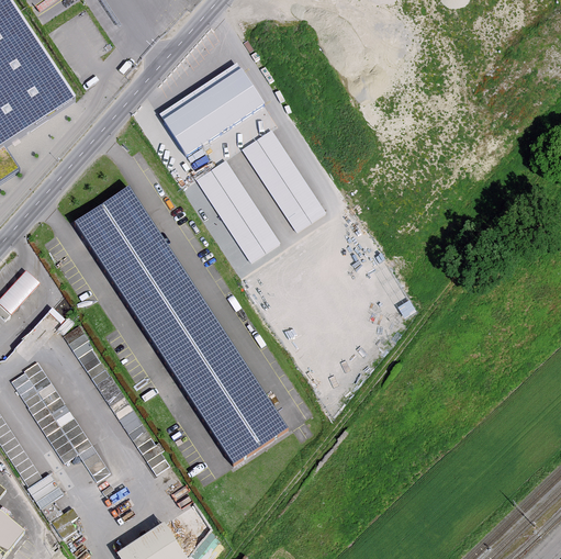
[(0,158),(79,108),(8,0),(0,0),(0,158)]
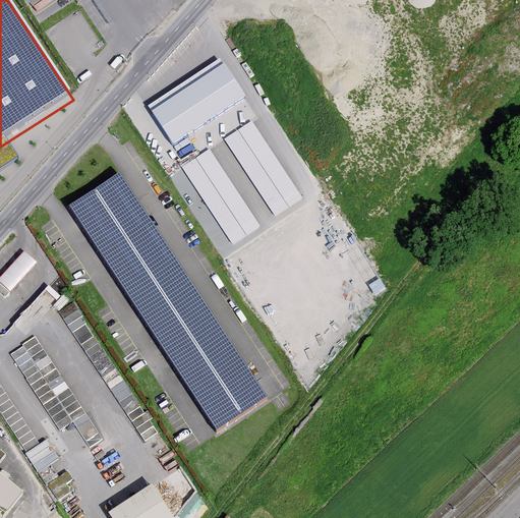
[(220,57),(148,104),(172,141),(244,96),(220,57)]
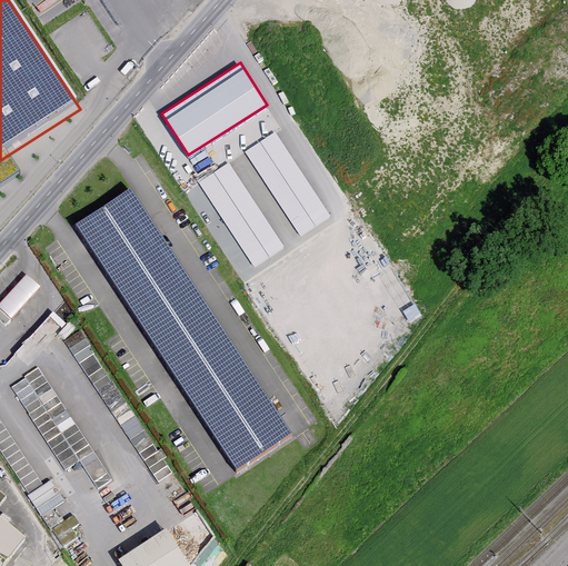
[(273,129),(243,149),(299,234),(329,214),(273,129)]
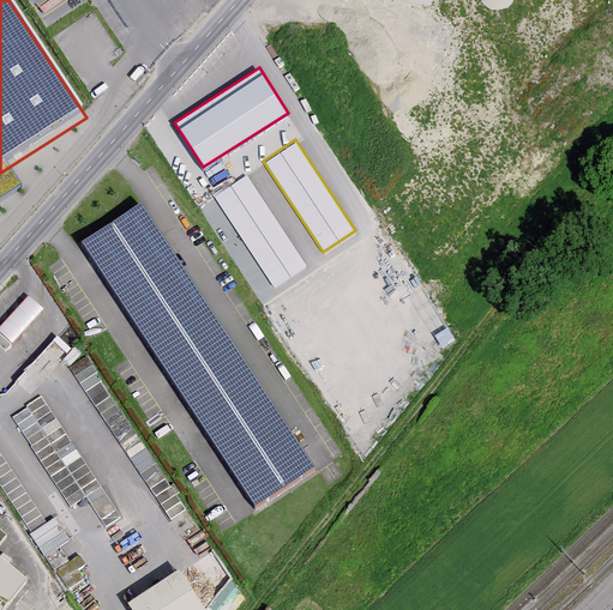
[(306,263),(245,171),(214,193),(274,284),(306,263)]
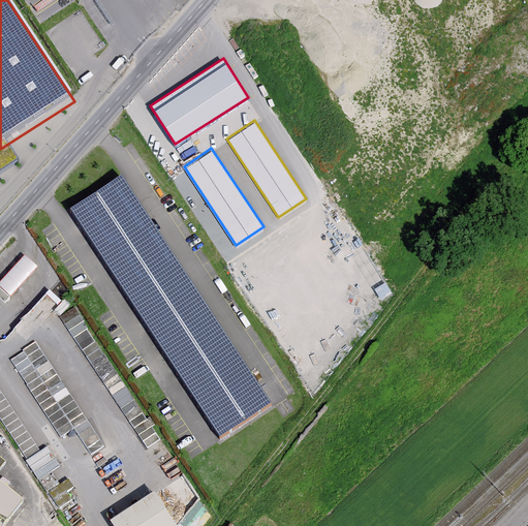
[(266,403),(117,176),(65,210),(214,436),(266,403)]
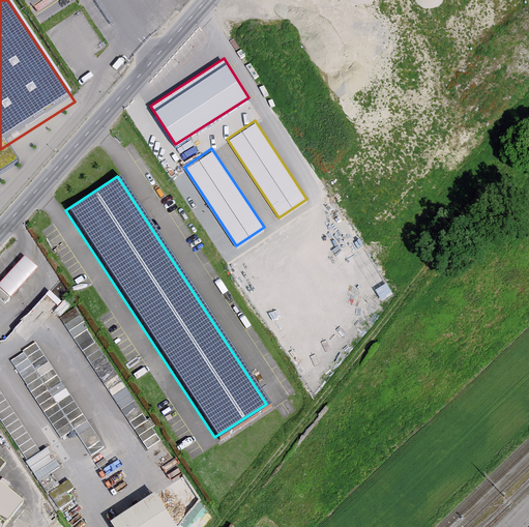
[(34,268),(21,258),(0,282),(0,301),(3,304),(34,268)]
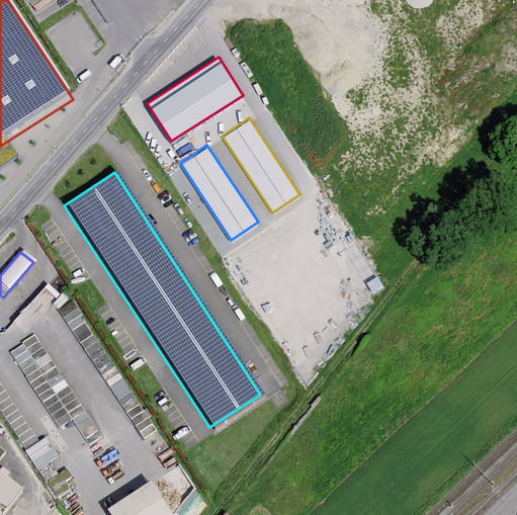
[(80,305),(66,309),(70,324),(84,319),(80,305)]
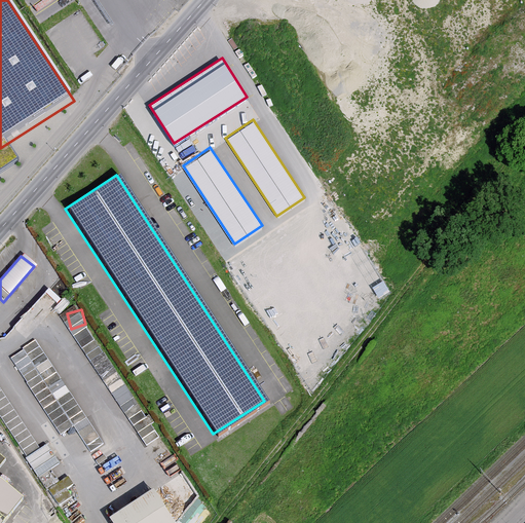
[(36,336),(11,350),(28,378),(35,374),(36,375),(47,369),(47,370),(53,367),(36,336)]
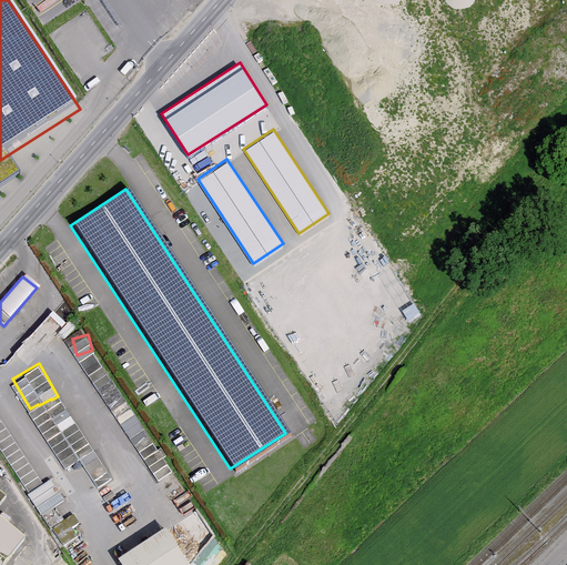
[(42,426),(63,463),(82,452),(85,457),(95,452),(70,410),(42,426)]
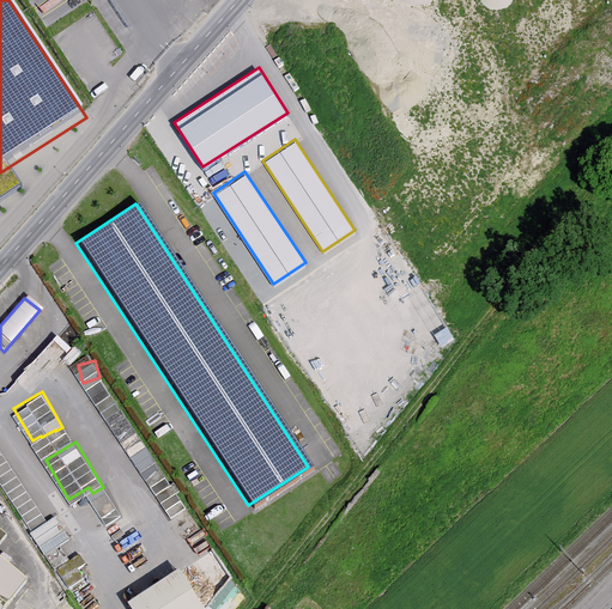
[(0,607),(26,577),(0,555),(0,607)]
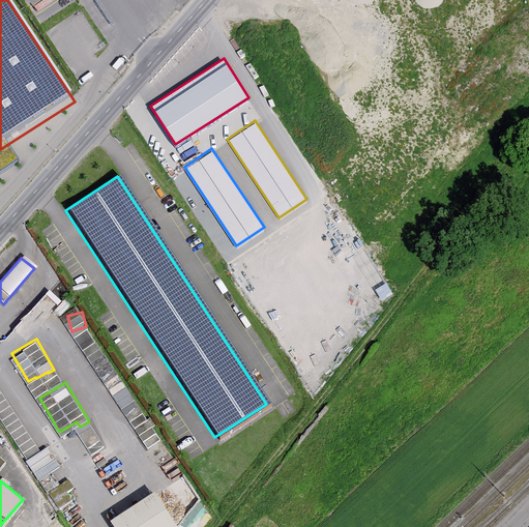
[(121,526),(182,526),(163,490),(116,516),(121,526)]
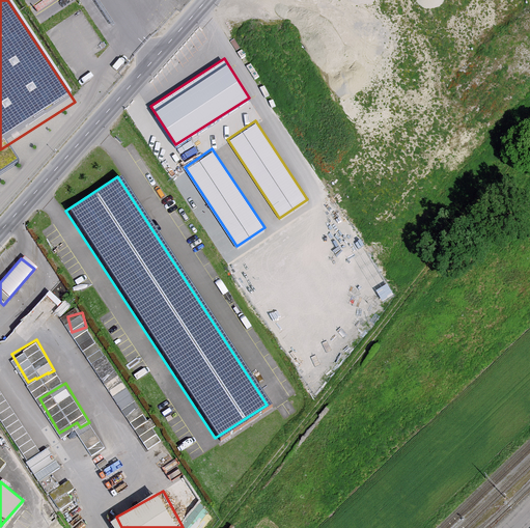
[(201,501),(191,509),(195,515),(206,506),(201,501)]
